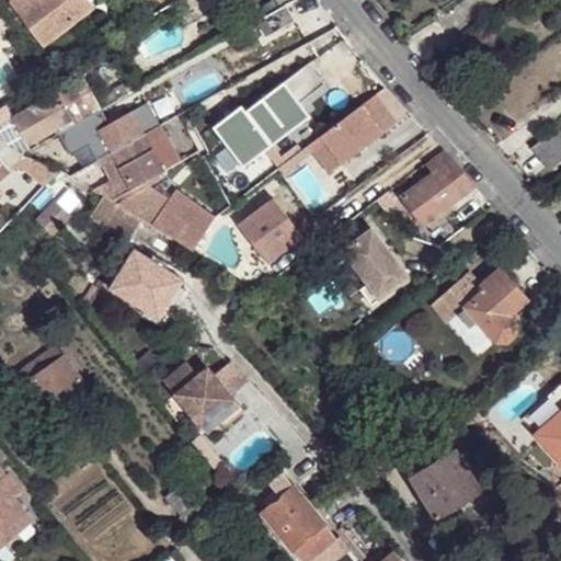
[(13,0),(46,44),(94,8),(89,0),(13,0)]
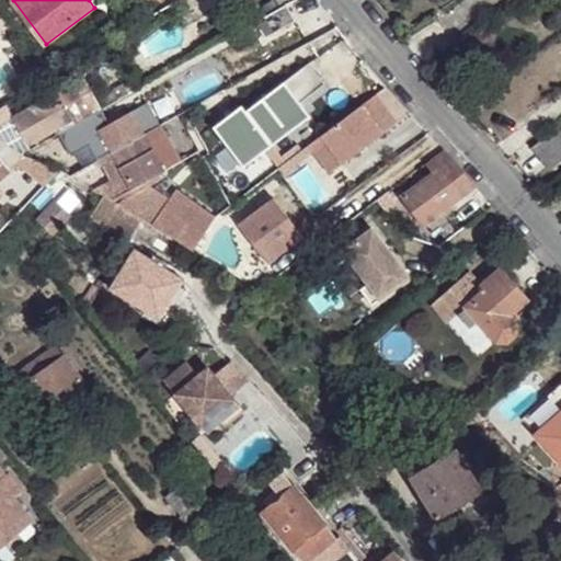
[(283,8),(252,24),(261,41),(290,24),(283,8)]
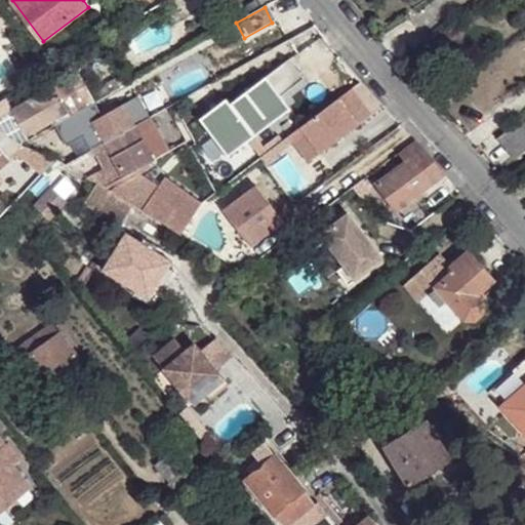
[(270,125),(260,113),(305,82),(289,59),(201,121),(225,156),(270,125)]
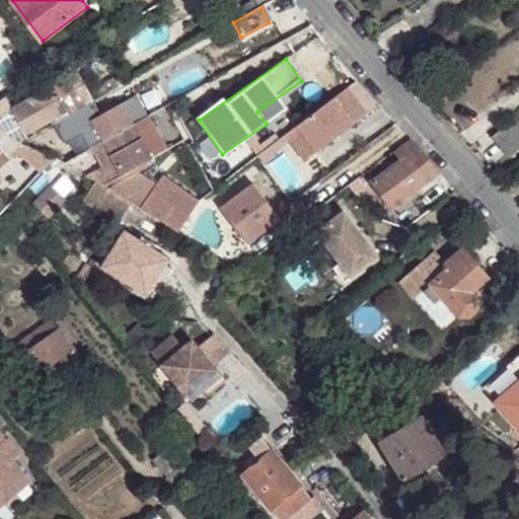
[(71,70),(0,113),(0,131),(17,139),(20,138),(28,134),(26,130),(52,117),(54,121),(59,118),(66,113),(90,99),(80,84),(74,88),(70,82),(76,78),(71,70)]
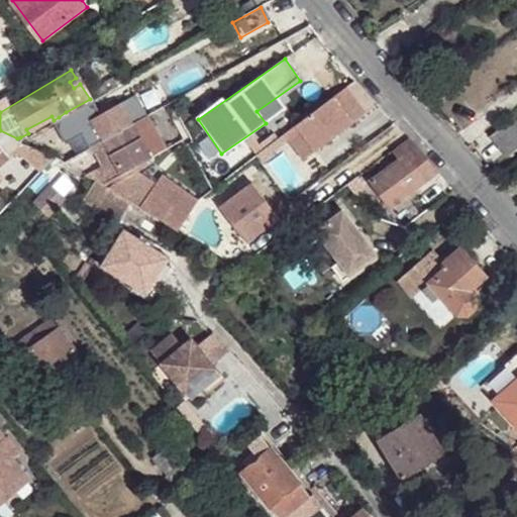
[(332,98),(297,125),(316,150),(376,106),(356,80),(332,98)]
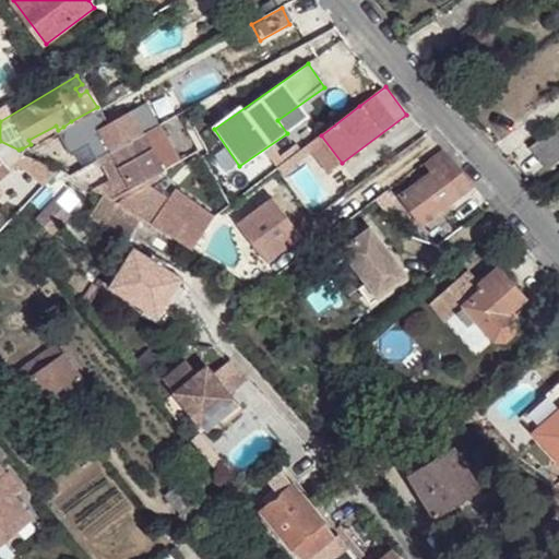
[(58,130),(71,154),(90,144),(97,157),(100,155),(158,123),(159,122),(149,100),(110,121),(100,105),(97,107),(71,121),(63,127),(58,130)]
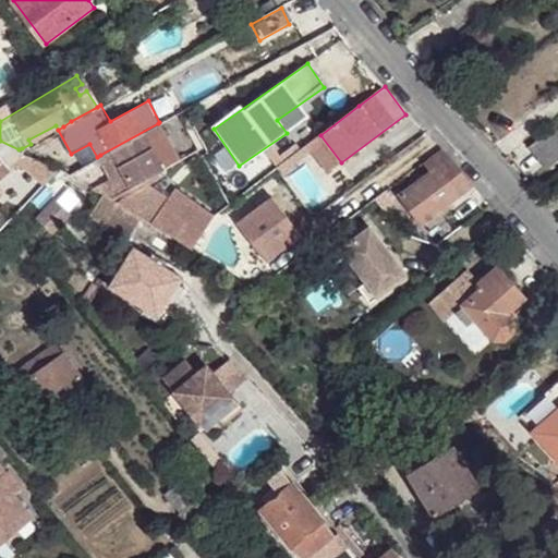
[(100,193),(109,198),(178,159),(158,123),(100,155),(104,161),(114,157),(126,179),(100,193)]
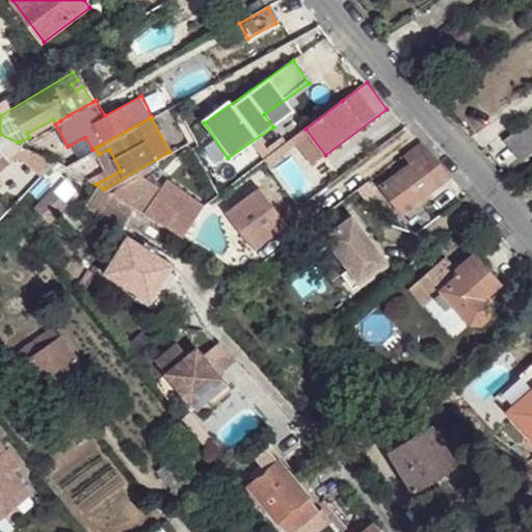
[(531,126),(527,120),(504,138),(521,161),(531,152),(531,126)]
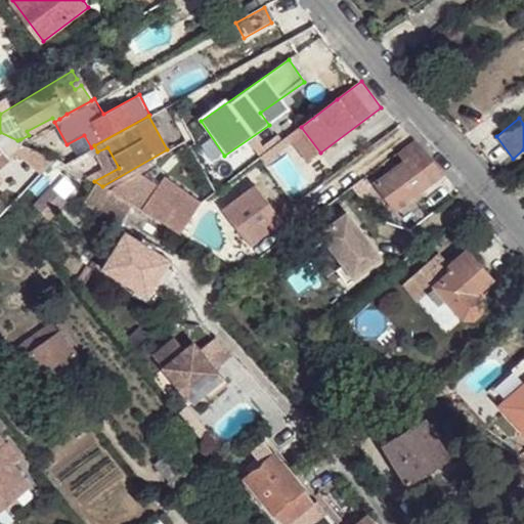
[(289,136),(273,146),(277,153),(293,141),(308,162),(320,153),(301,127),(289,136)]
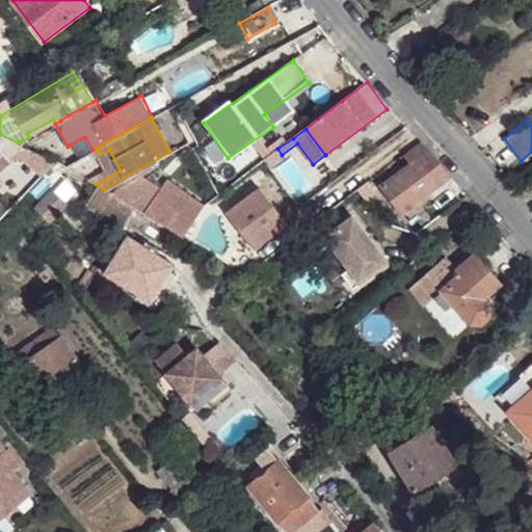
[(449,177),(421,143),(406,155),(411,162),(382,185),(403,212),(449,177)]
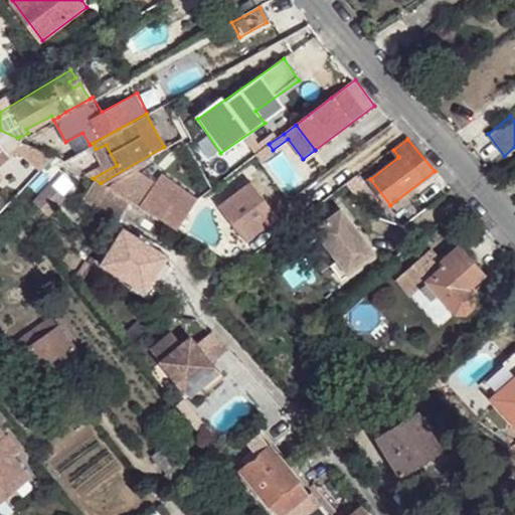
[(269,144),(255,154),(262,162),(275,153),(273,150),(269,144)]
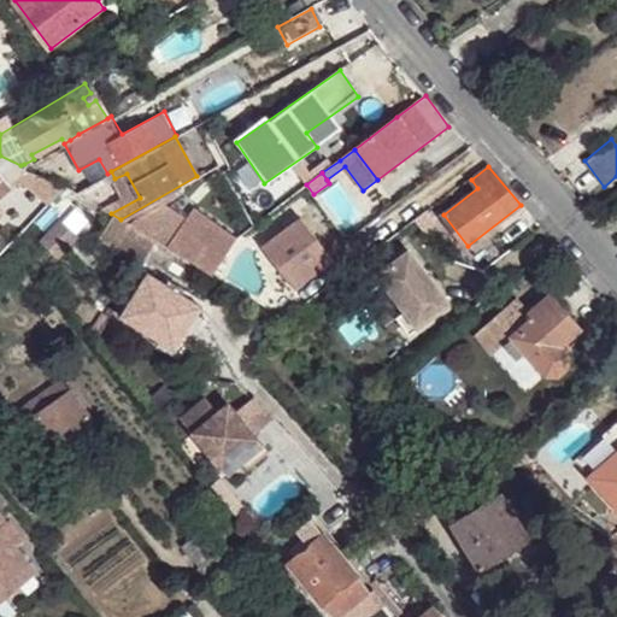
[(0,219),(0,218),(0,200),(10,192),(0,180),(0,219)]
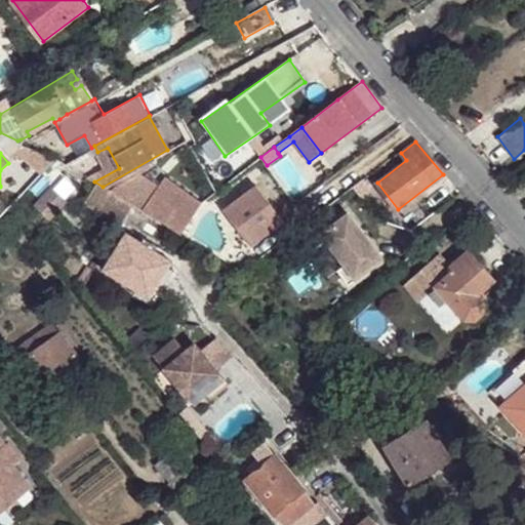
[(132,204),(179,234),(199,203),(147,168),(109,190),(132,204)]
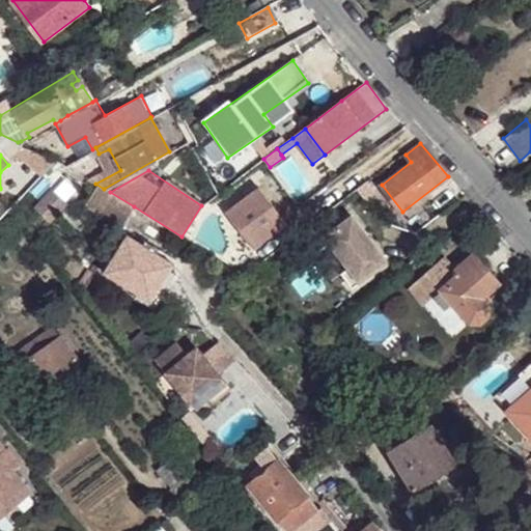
[(104,189),(95,184),(86,202),(123,223),(134,206),(110,192),(104,189)]
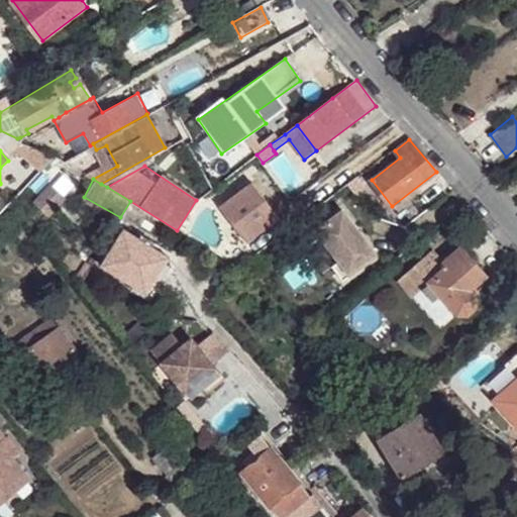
[(252,181),(219,206),(246,242),(280,218),(252,181)]
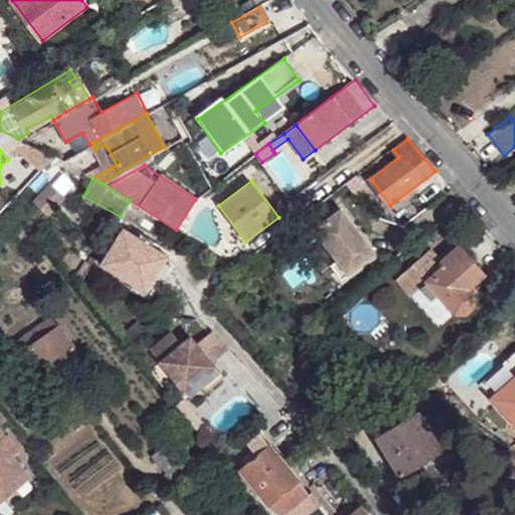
[(49,182),(32,200),(46,214),(64,196),(49,182)]
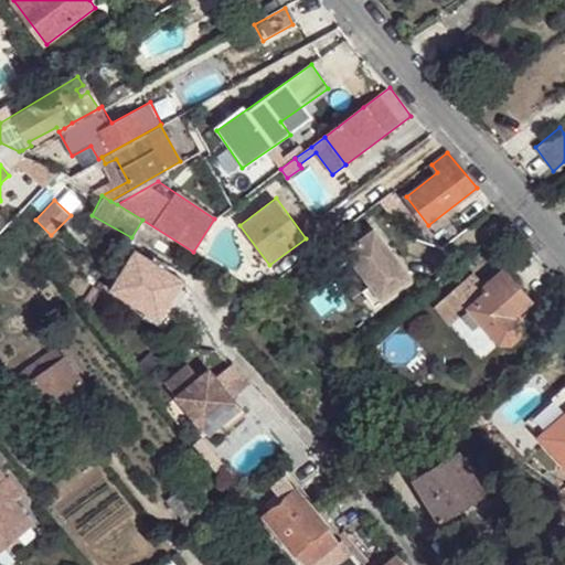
[(373,228),(343,251),(369,284),(361,289),(372,305),(409,277),(373,228)]
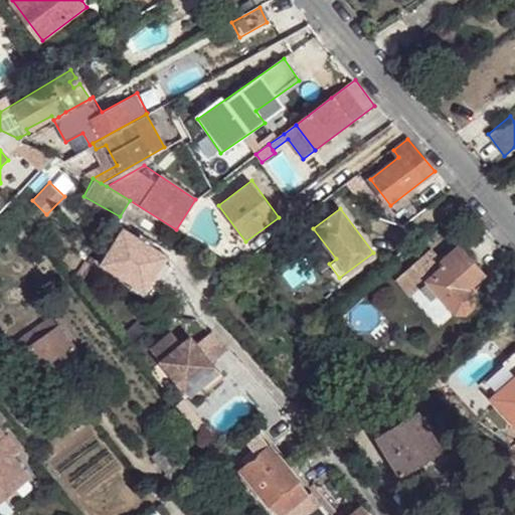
[(122,226),(100,264),(143,291),(166,254),(122,226)]
